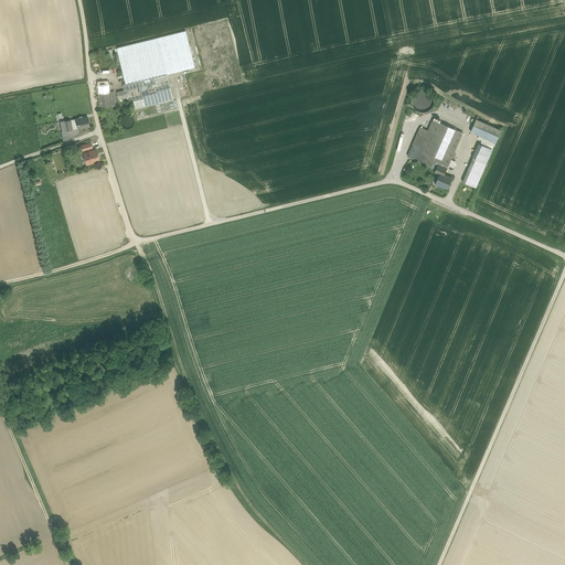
[(228,20),(191,29),(201,67),(237,59),(228,20)]
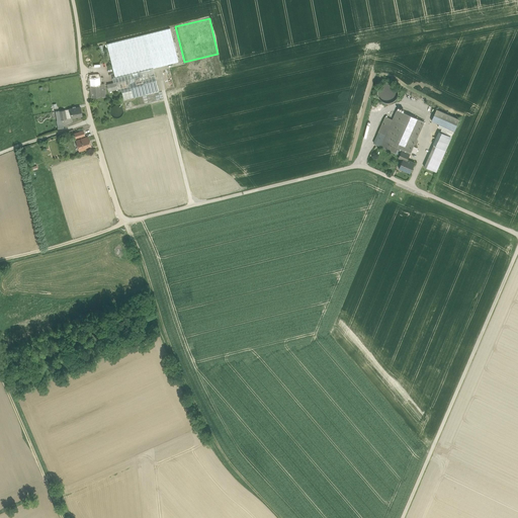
[(171,28),(107,44),(115,76),(112,77),(114,82),(117,82),(119,89),(119,91),(132,88),(134,97),(159,91),(154,68),(179,62),(171,28)]
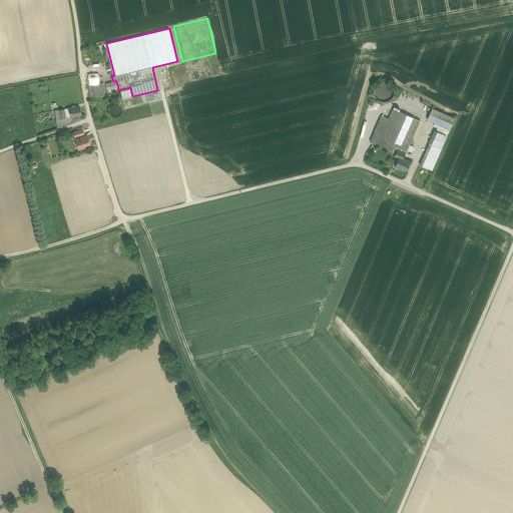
[(99,72),(88,73),(89,96),(105,95),(104,81),(99,82),(99,72)]
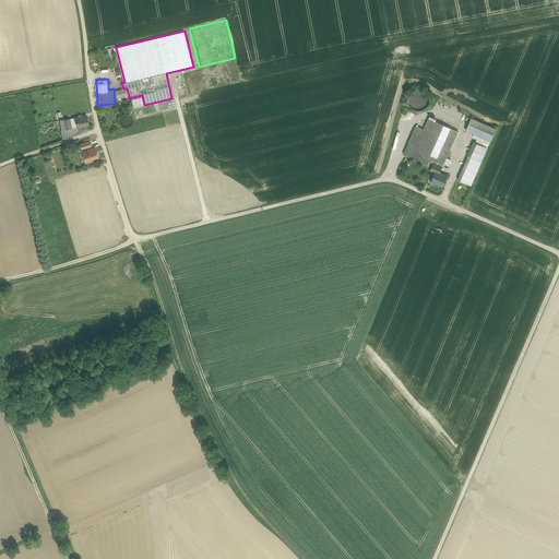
[(202,81),(177,87),(179,96),(204,90),(202,81)]
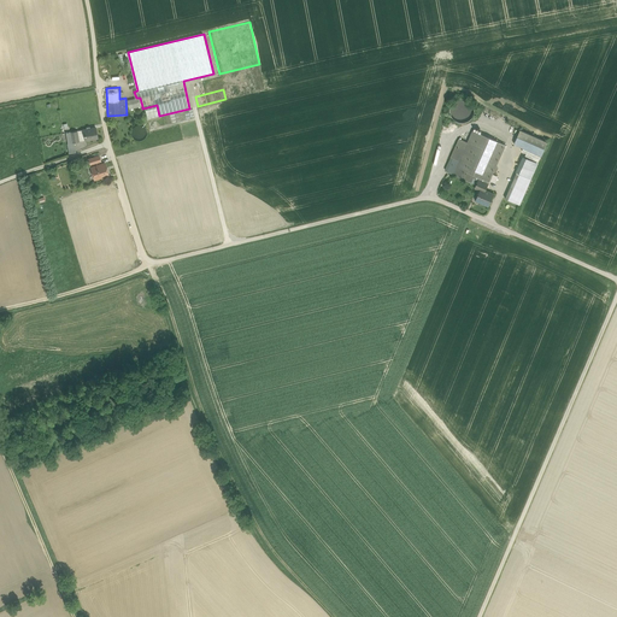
[(136,98),(127,100),(129,109),(142,106),(140,98),(136,98)]
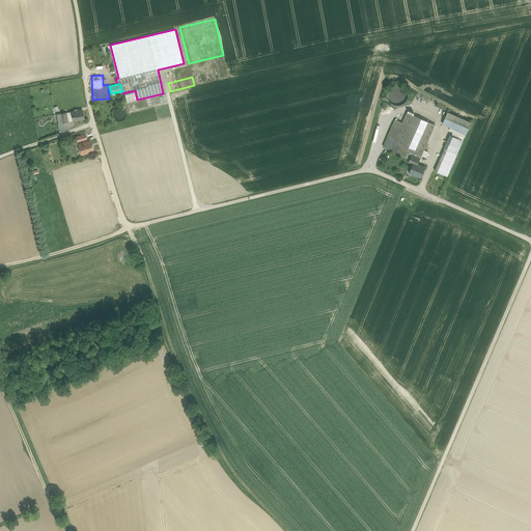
[(74,111),(72,111),(73,121),(84,119),(83,109),(78,110),(78,109),(74,110),(74,111)]
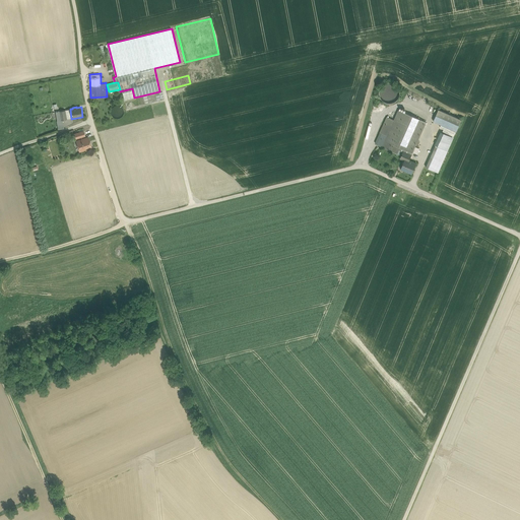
[(70,109),(59,111),(61,121),(62,120),(71,119),(70,109)]
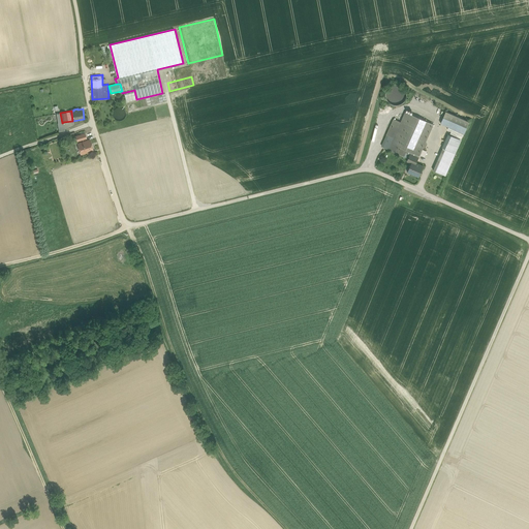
[(406,163),(410,165),(412,159),(417,161),(421,155),(423,149),(434,123),(405,111),(401,121),(394,118),(385,134),(393,137),(389,148),(409,157),(406,163)]
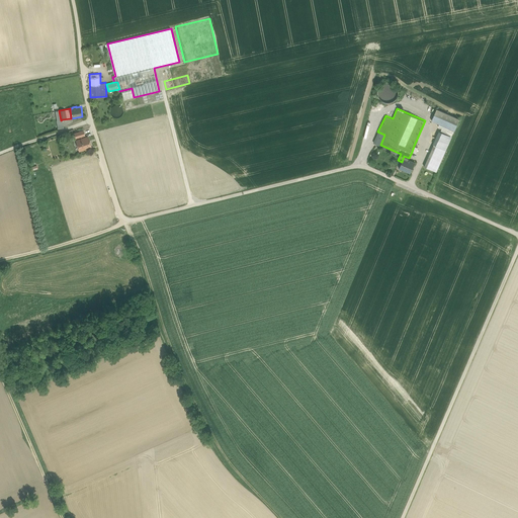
[(459,118),(437,108),(431,120),(454,131),(459,118)]
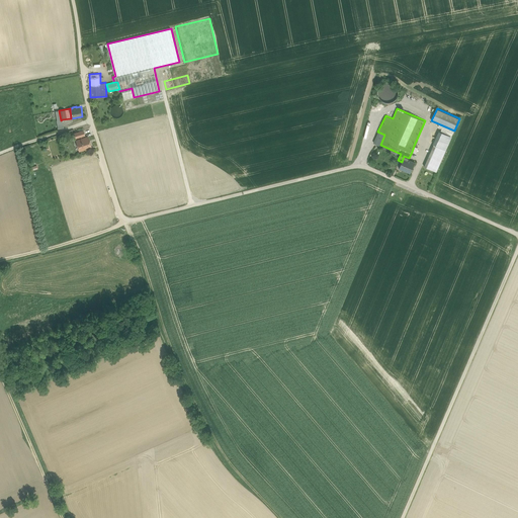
[(59,110),(55,111),(59,128),(64,127),(62,119),(61,120),(59,110)]
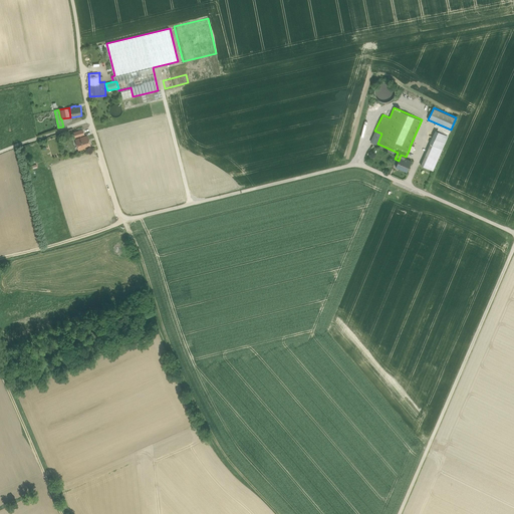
[(87,136),(75,139),(78,150),(84,149),(85,149),(87,148),(90,147),(87,136)]
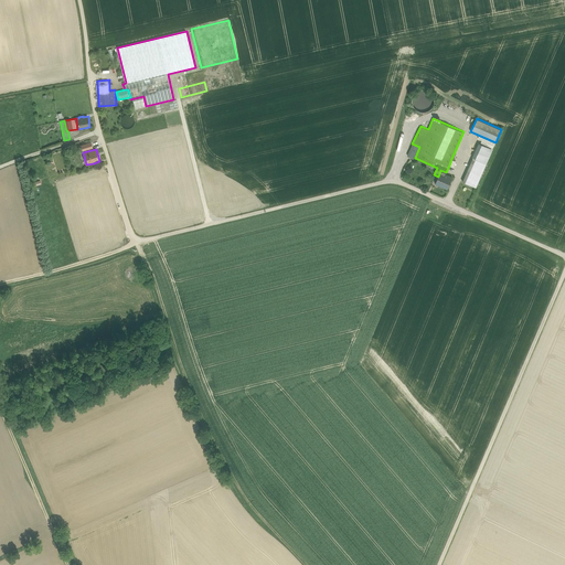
[(487,162),(472,157),(461,182),(476,188),(487,162)]
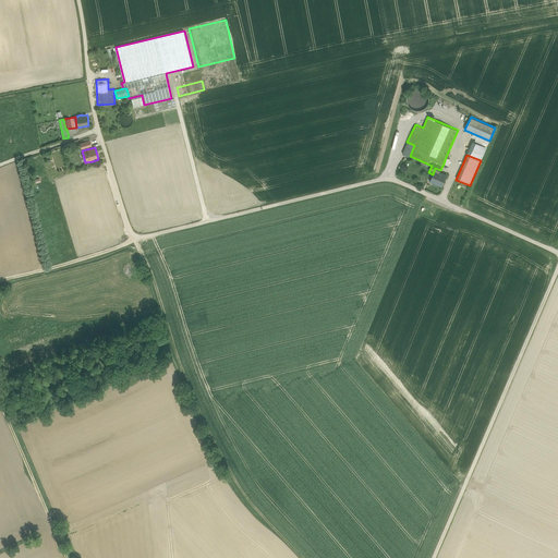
[(435,168),(433,174),(429,181),(443,186),(448,173),(440,170),(435,168)]
